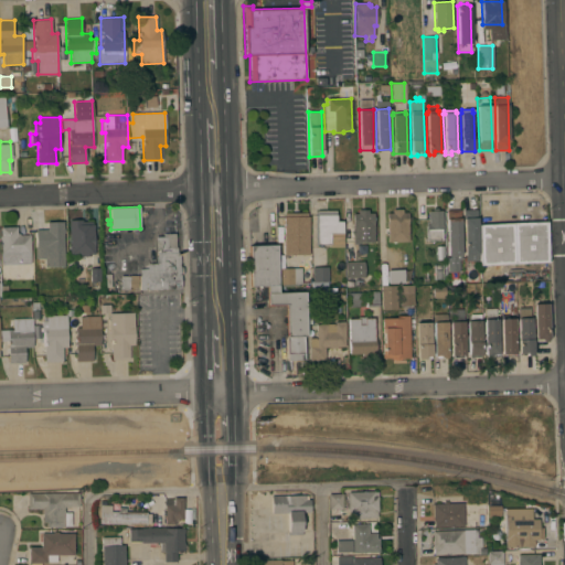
[(443,230),(441,230),(441,240),(427,241),(426,224),(428,224),(428,211),(433,210),(433,208),(438,208),(438,210),(443,210),(443,230)]
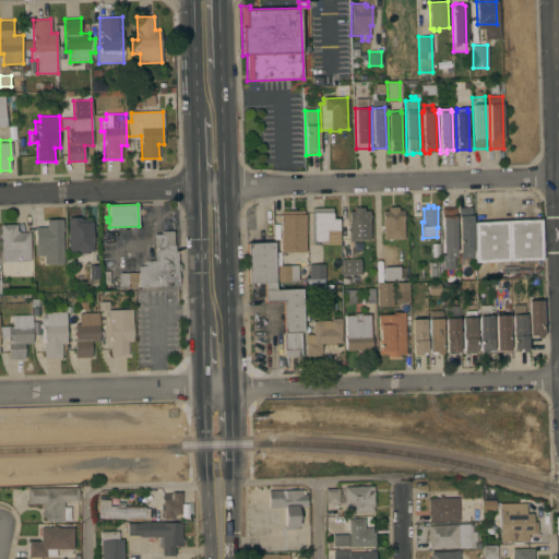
[(404,239),(383,239),(382,211),(388,211),(388,206),(397,206),(397,210),(403,210),(404,239)]
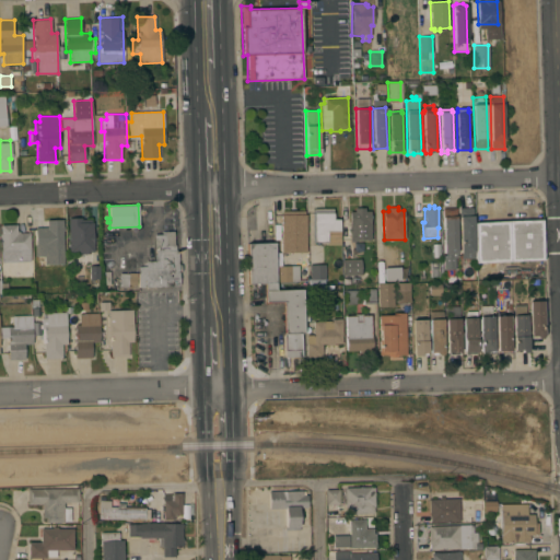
[(459,208),(473,207),(475,278),(462,279),(459,208)]
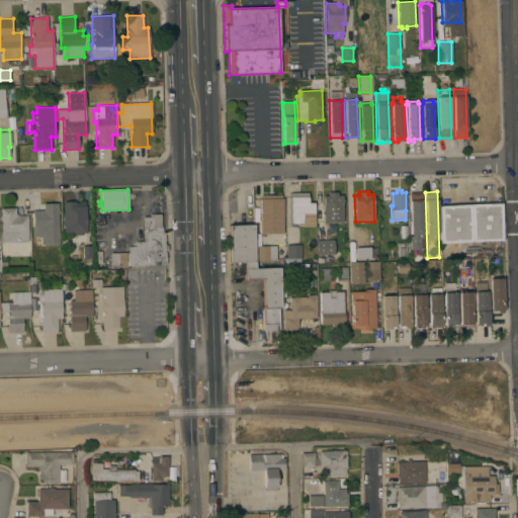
[(289,192),(308,192),(308,202),(314,202),(314,213),(315,213),(315,226),(303,227),(303,224),(290,224),(289,192)]
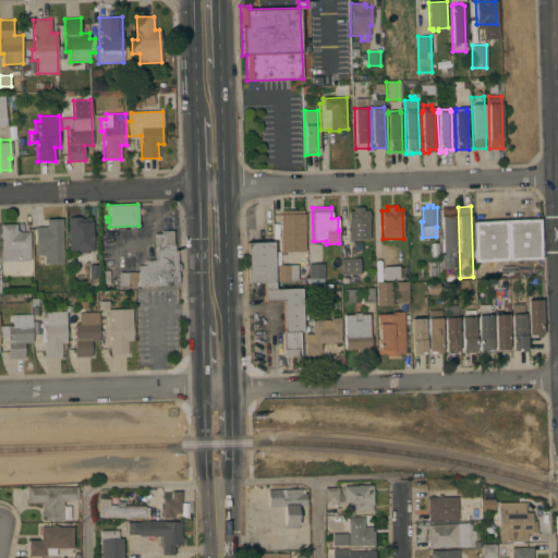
[(370,239),(349,240),(348,210),(353,210),(353,207),(363,207),(363,210),(368,210),(370,239)]
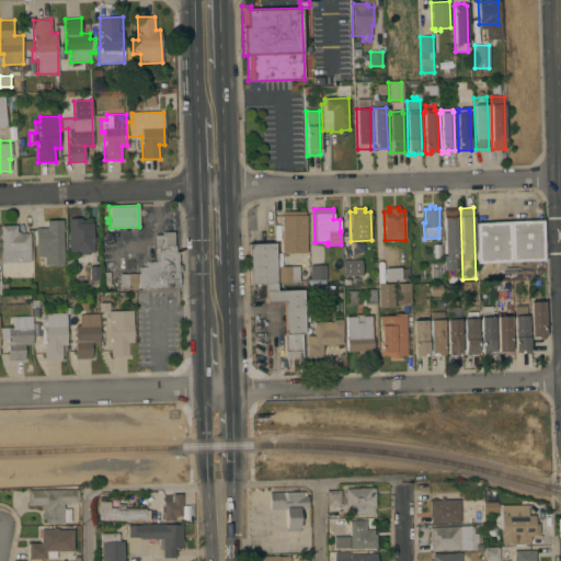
[(443,208),(457,208),(458,259),(445,260),(443,208)]
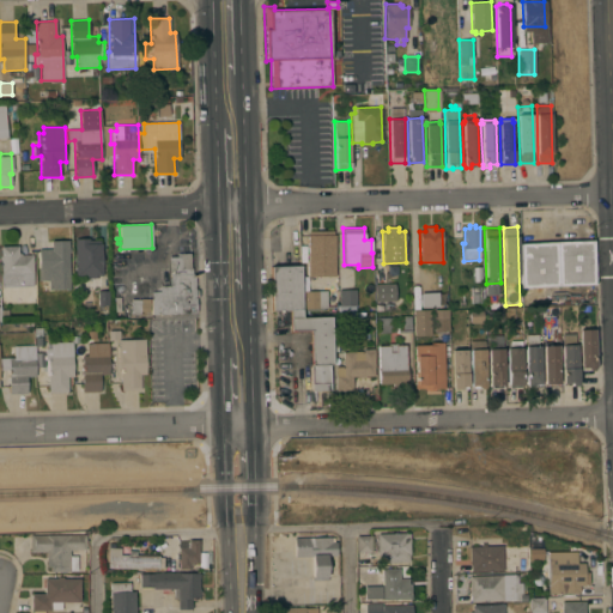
[(308,277),(307,235),(308,235),(308,231),(333,230),(333,235),(334,235),(335,275),(308,277)]
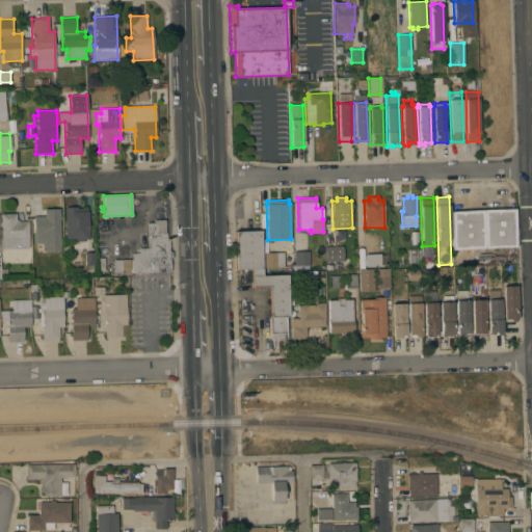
[(64,207),(77,207),(77,208),(86,208),(86,211),(88,211),(88,239),(83,239),(83,241),(75,241),(75,239),(65,240),(64,207)]
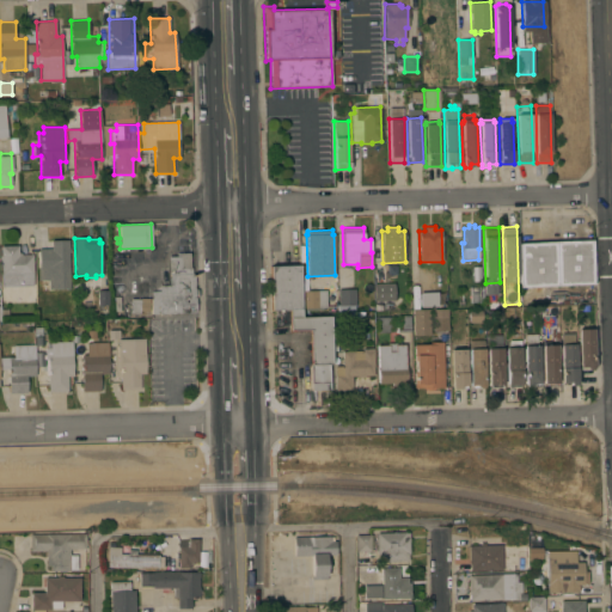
[(68,248),(69,248),(71,251),(68,251),(69,267),(38,268),(38,249),(51,249),(51,240),(68,239),(68,248)]
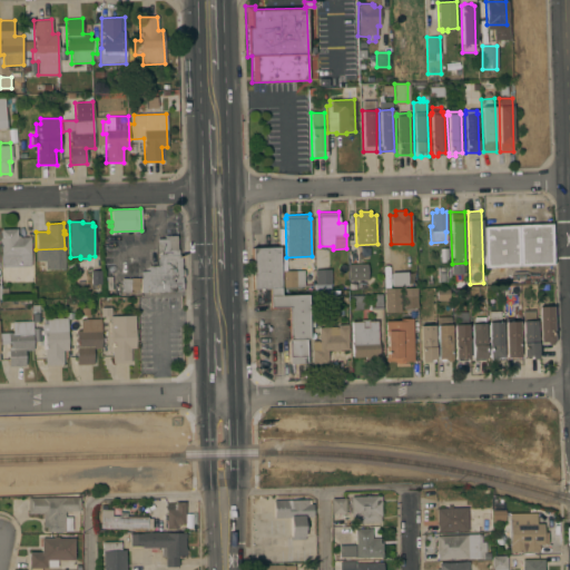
[(518,225),(551,224),(552,264),(519,266),(518,225)]
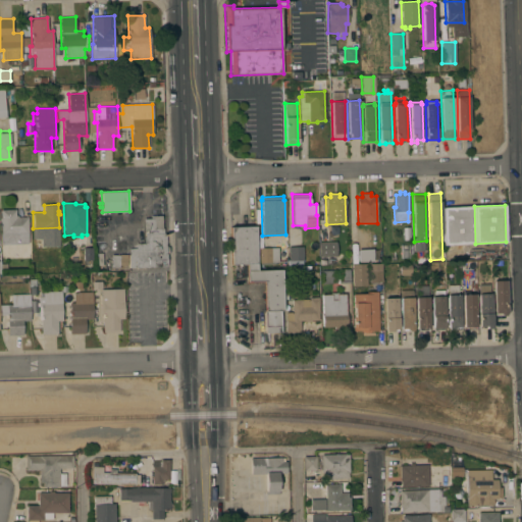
[(453,245),(453,251),(445,251),(442,208),(474,206),(475,244),(453,245)]
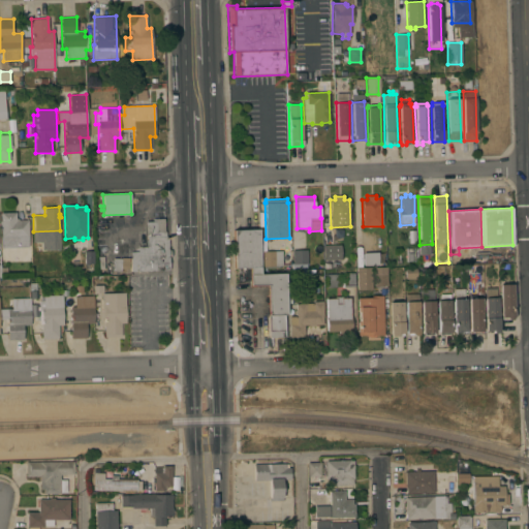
[(1,224),(0,224),(0,213),(16,212),(16,218),(19,218),(19,220),(28,219),(29,236),(28,236),(28,247),(2,248),(1,224)]
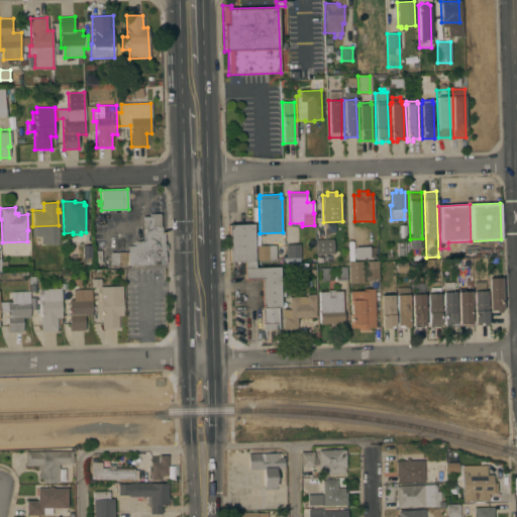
[(127,245),(134,245),(134,241),(143,240),(143,231),(142,231),(142,216),(149,216),(148,213),(161,213),(161,226),(162,226),(162,230),(165,230),(166,264),(148,264),(149,265),(128,266),(127,245)]
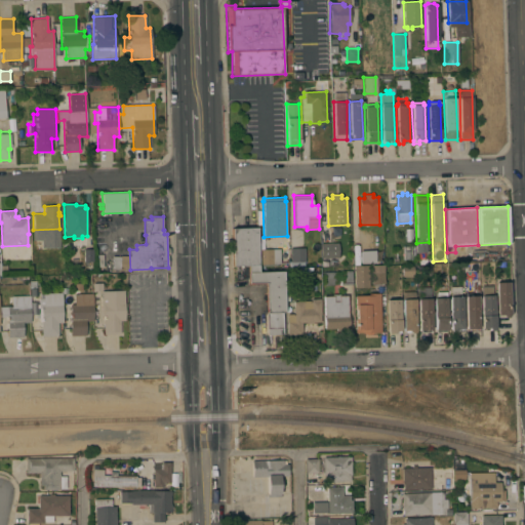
[(247,266),(233,266),(232,228),(257,228),(258,272),(248,272),(247,266)]
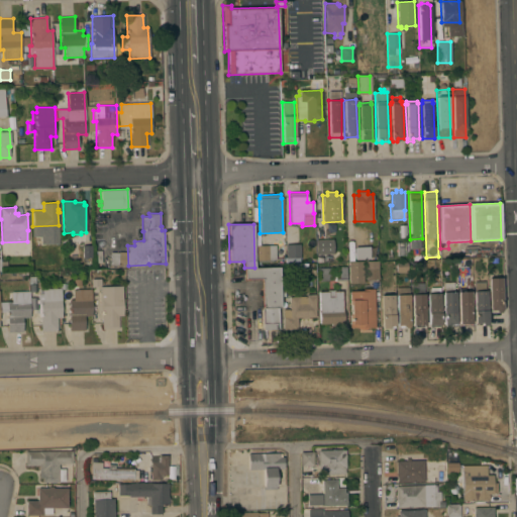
[(333,238),(334,253),(333,253),(333,256),(329,256),(329,253),(316,254),(316,239),(333,238)]
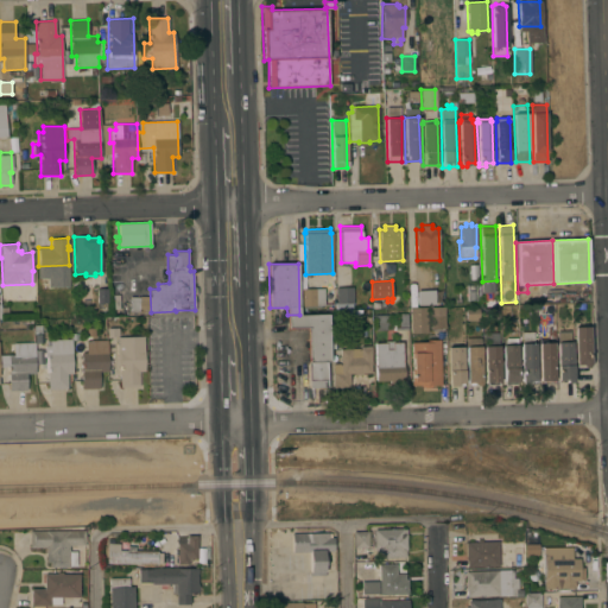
[(353,303),(336,303),(336,286),(353,286),(353,303)]
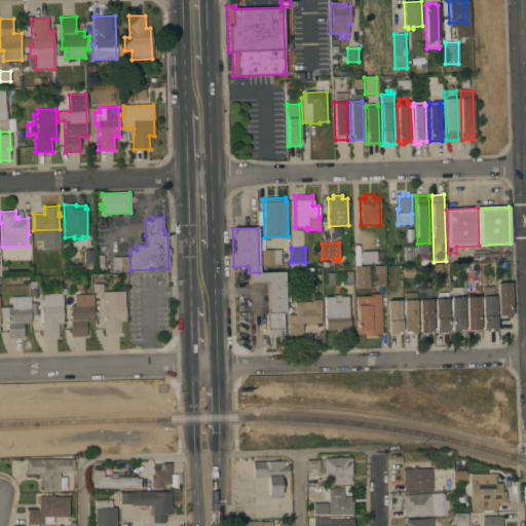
[(278,250),(260,250),(261,263),(278,263),(278,250)]
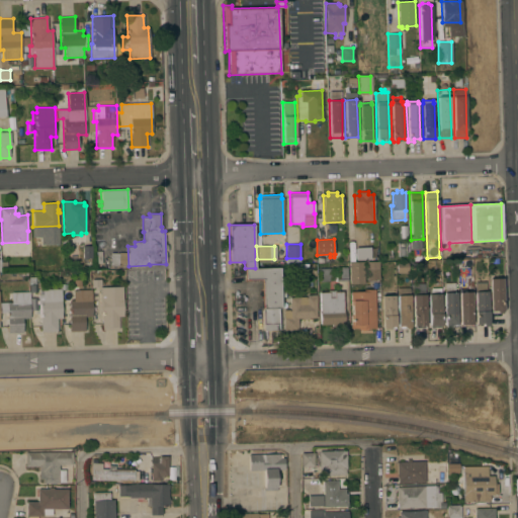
[(355,260),(370,259),(369,248),(354,248),(355,260)]
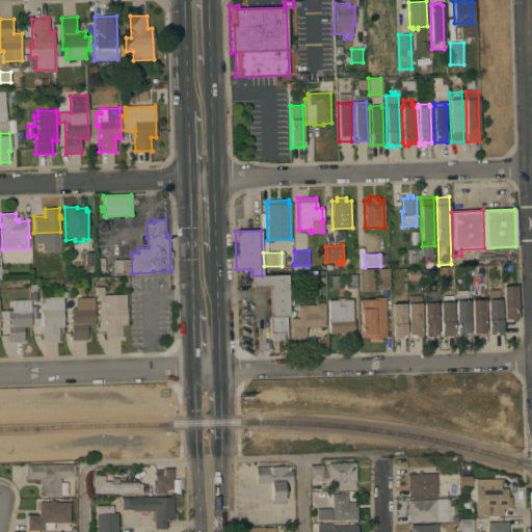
[(130,269),(122,269),(122,272),(113,272),(114,260),(122,260),(122,259),(130,259),(130,269)]
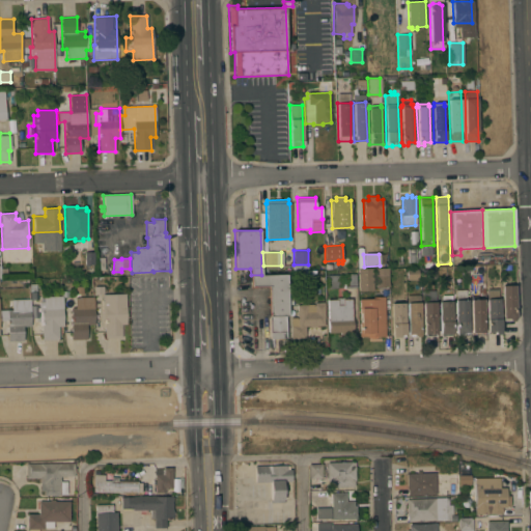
[(373,290),(359,290),(358,269),(372,268),(373,290)]
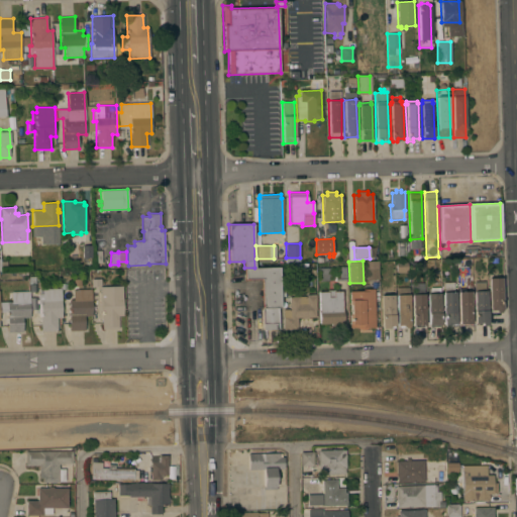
[(379,279),(378,279),(378,281),(368,281),(368,280),(367,280),(366,261),(378,261),(379,279)]
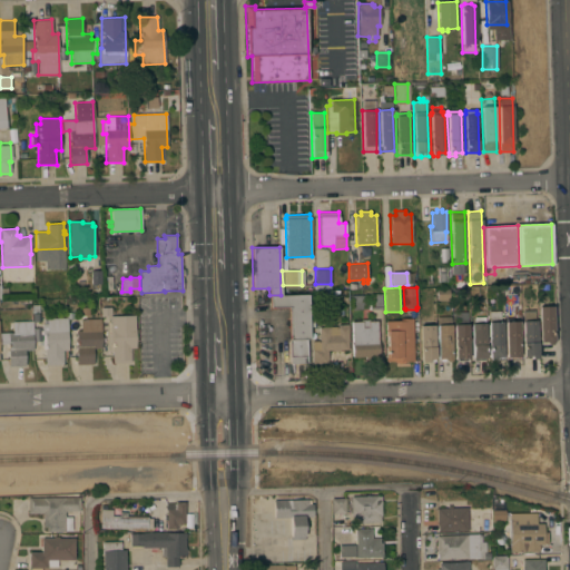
[(281,295),(307,294),(308,338),(306,338),(307,363),(290,363),(287,307),(269,308),(269,295),(281,295)]
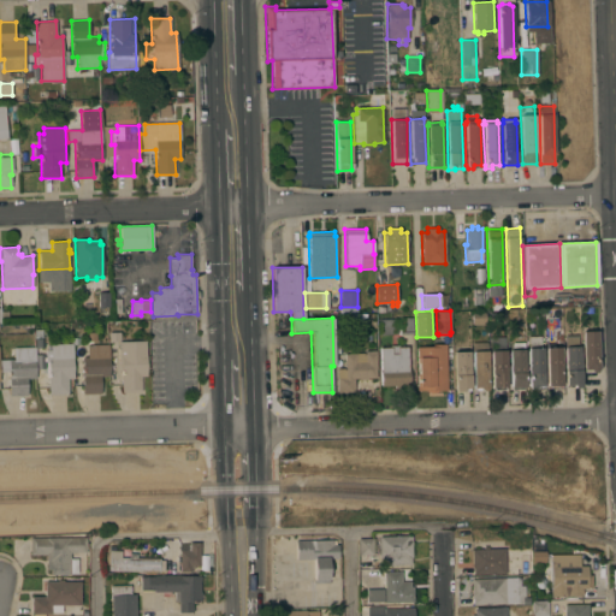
[(400,318),(413,318),(413,333),(400,333),(400,318)]
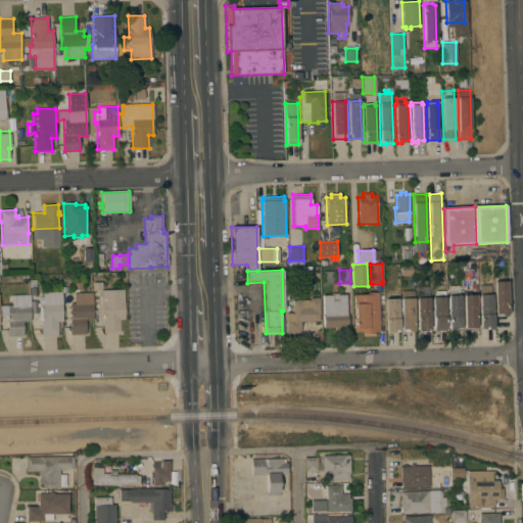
[(337,271),(337,283),(322,284),(322,271),(337,271)]
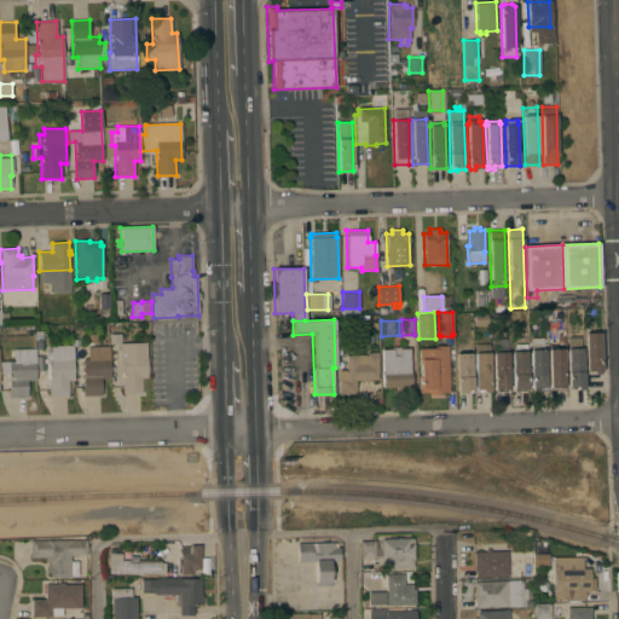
[(586,374),(585,333),(600,333),(601,370),(600,374),(586,374)]
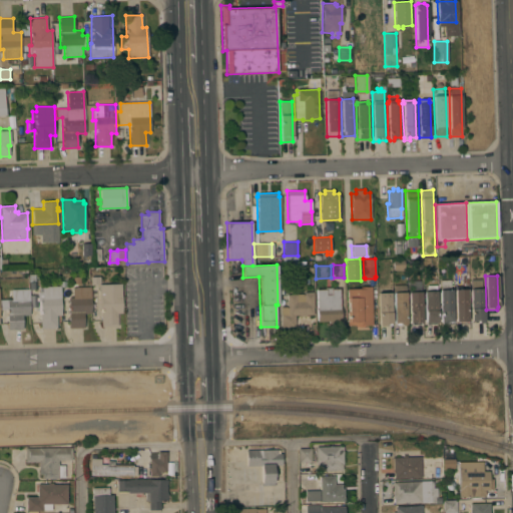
[(122,313),(117,313),(117,326),(101,327),(100,300),(98,300),(97,284),(90,284),(90,277),(99,277),(100,285),(120,284),(122,313)]
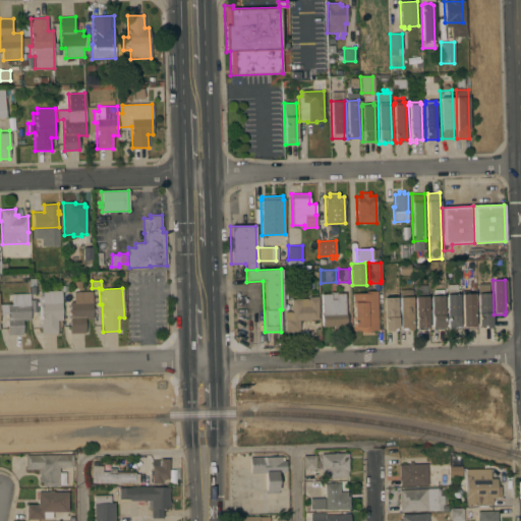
[(478,283),(488,283),(488,292),(490,292),(490,328),(478,328),(478,283)]
